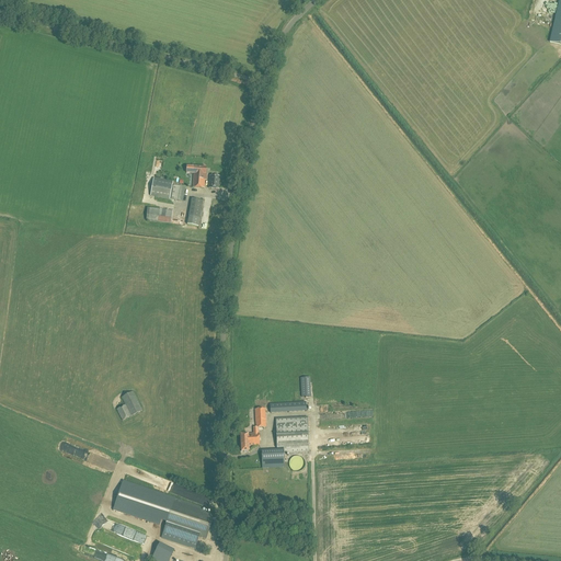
[(193,187),(204,189),(205,180),(206,180),(207,174),(206,174),(206,168),(186,167),(186,173),(194,173),(193,187)]
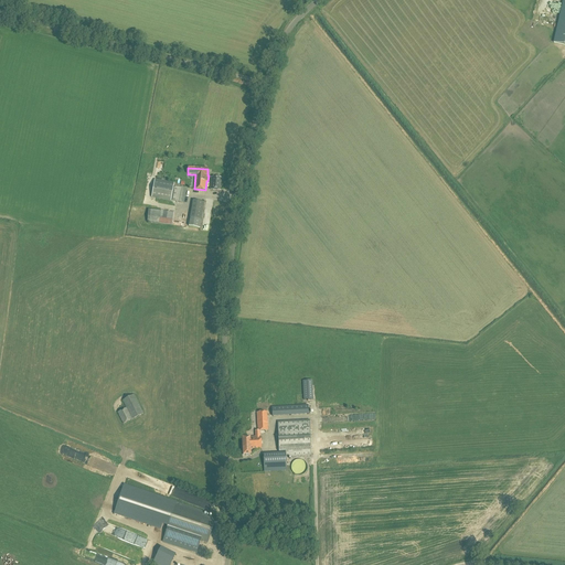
[(211,177),(210,190),(221,191),(222,178),(211,177)]
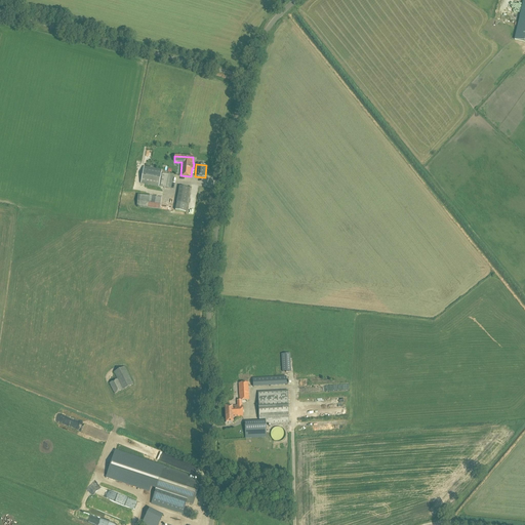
[(140,184),(171,189),(173,175),(161,173),(162,170),(144,167),(140,184)]
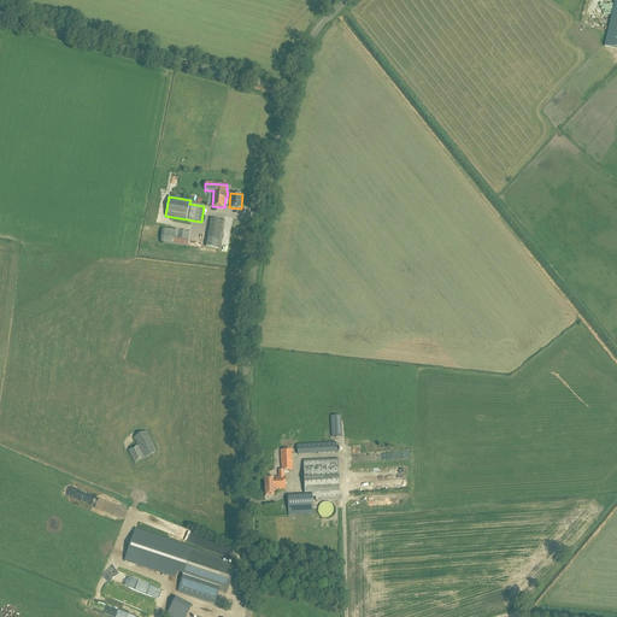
[(206,248),(218,250),(224,222),(211,219),(206,248)]
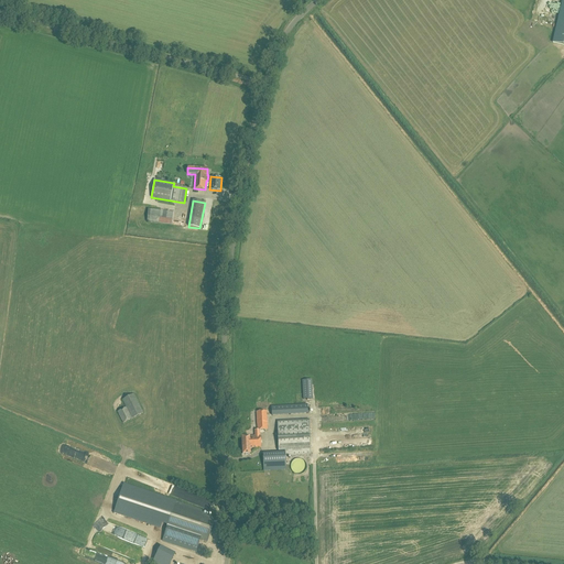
[(174,213),(160,212),(151,209),(149,221),(185,227),(186,220),(173,218),(174,213)]
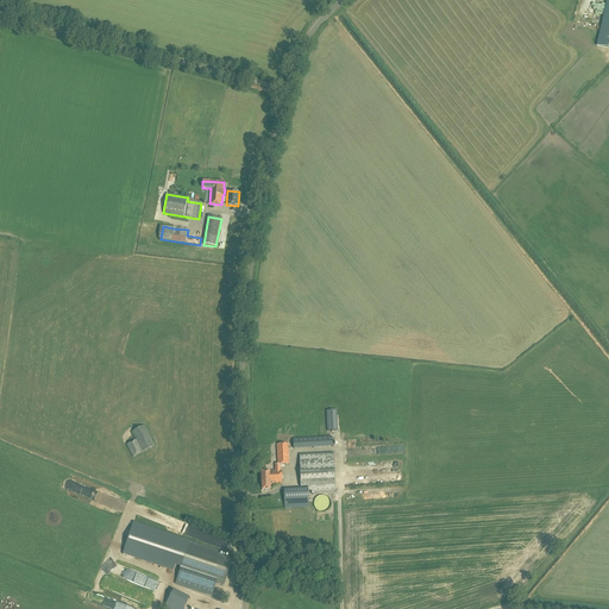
[(326,410),(328,432),(338,431),(337,410),(326,410)]
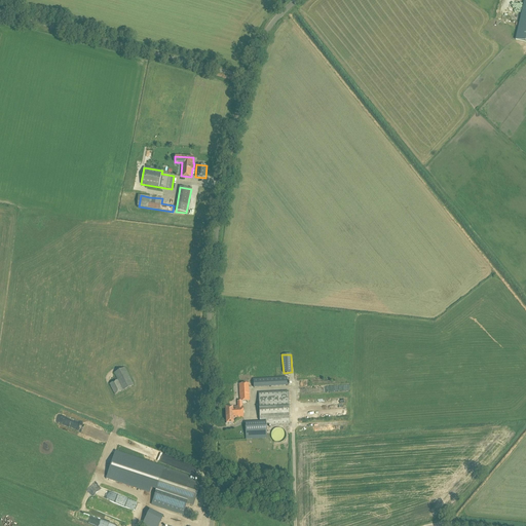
[(110,384),(115,395),(134,385),(124,368),(114,373),(117,380),(110,384)]
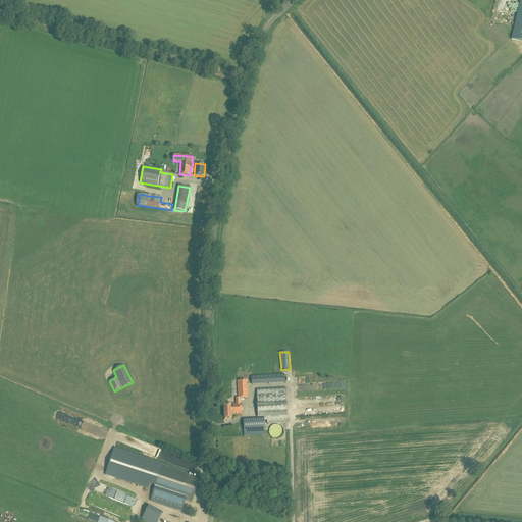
[(251,376),(252,384),(284,382),(284,374),(251,376)]
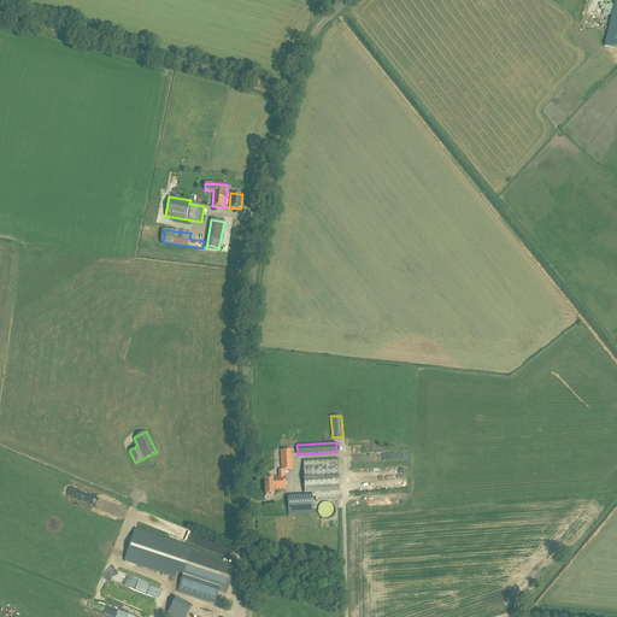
[(264,477),(265,497),(274,497),(274,491),(286,489),(285,477),(283,477),(283,471),(293,470),(292,450),(281,451),(282,470),(278,471),(278,477),(272,477),(264,477)]
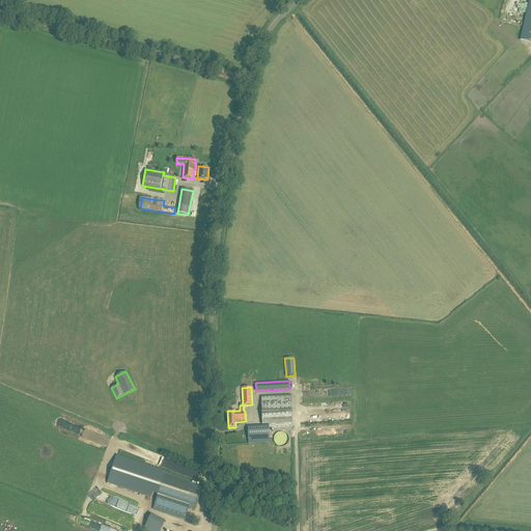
[(248,426),(248,444),(270,443),(269,429),(292,428),(290,395),(260,396),(261,425),(268,425),(268,426),(251,426),(248,426)]
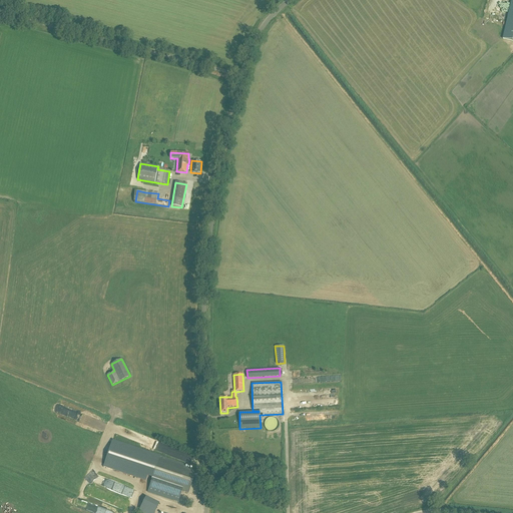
[(265,424),(265,425),(265,426),(265,427),(265,428),(266,428),(266,429),(267,430),(268,431),(269,431),(270,432),(271,432),(272,432),(274,432),(275,431),(276,431),(277,430),(278,430),(278,429),(279,428),(279,427),(279,426),(279,425),(279,424),(279,423),(279,422),(279,421),(278,421),(278,420),(277,420),(277,419),(276,418),(275,418),(274,418),(274,417),(273,417),(272,417),(271,417),(270,418),(269,418),(268,419),(267,419),(267,420),(266,420),(266,421),(265,422),(265,423),(265,424)]
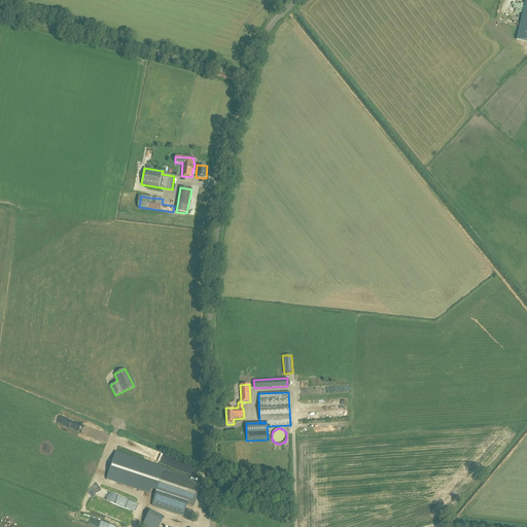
[(198,483),(190,481),(190,478),(165,469),(115,453),(107,479),(150,493),(151,488),(156,490),(151,505),(183,517),(186,505),(194,507),(201,489),(198,483)]
